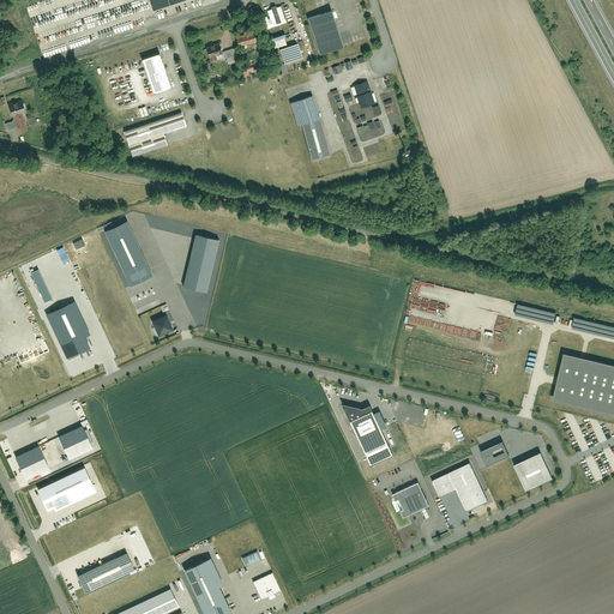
[(281,7),(266,12),(271,25),(286,20),(281,7)]
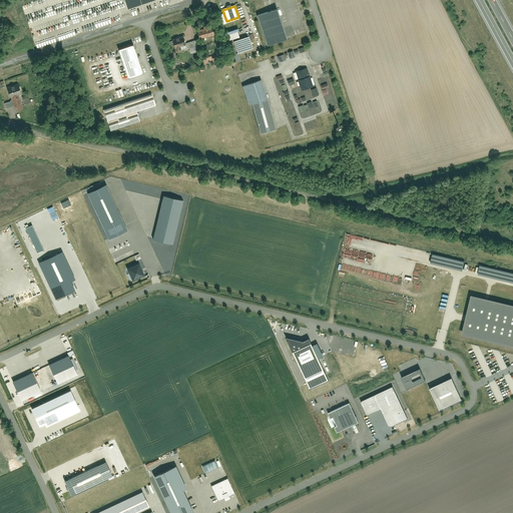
[(279,9),(258,16),(268,47),(289,40),(279,9)]
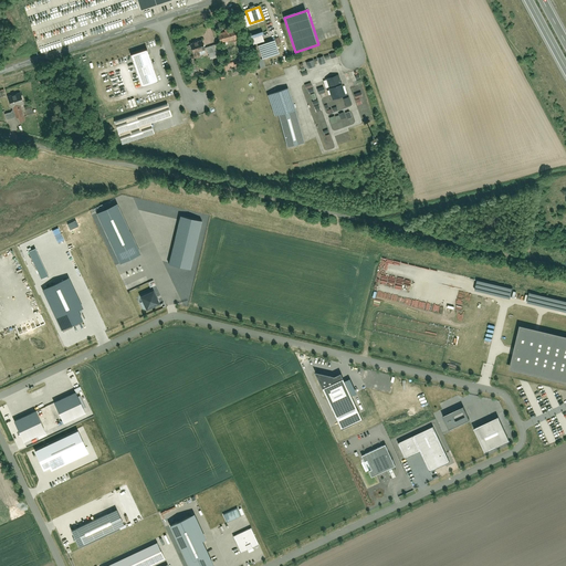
[(218,34),(221,43),(237,38),(233,29),(218,34)]
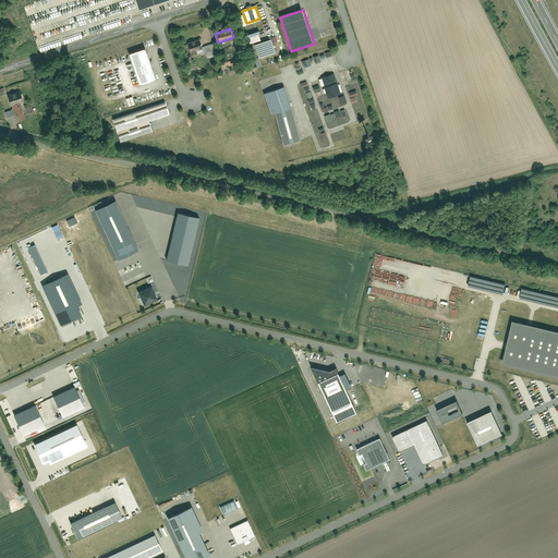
[(252,43),(263,40),(261,32),(250,34),(252,43)]
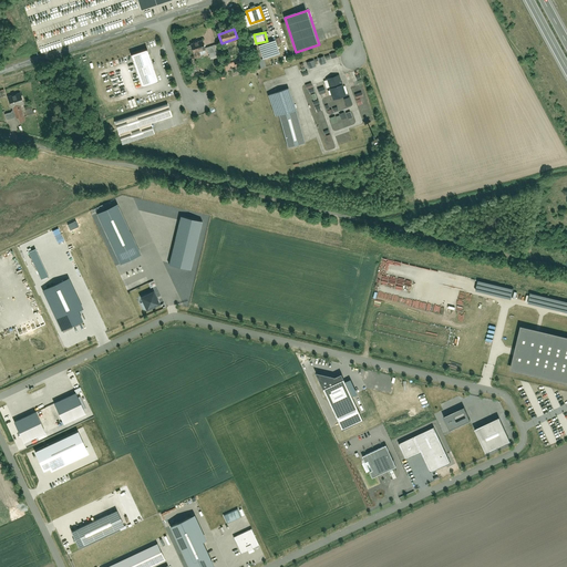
[(203,40),(191,43),(194,57),(199,54),(198,51),(205,49),(203,40)]
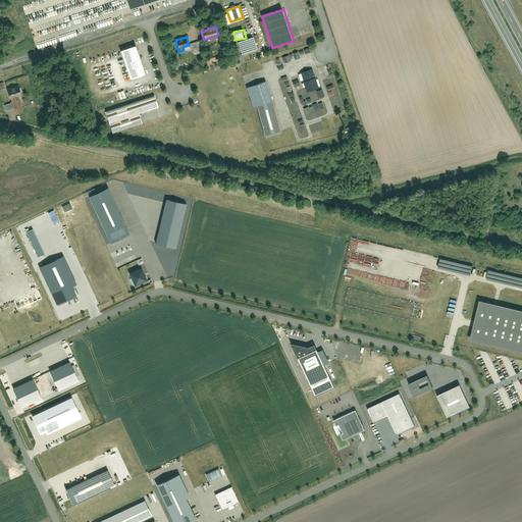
[(257,37),(241,41),(245,54),(260,49),(257,37)]
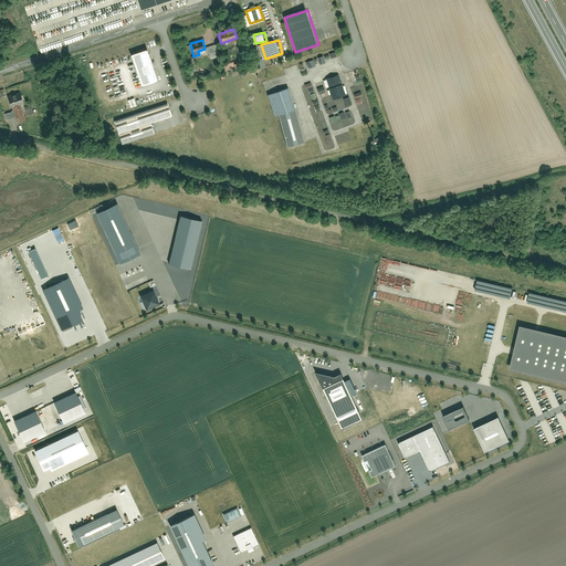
[(148,50),(130,55),(142,87),(158,82),(148,50)]
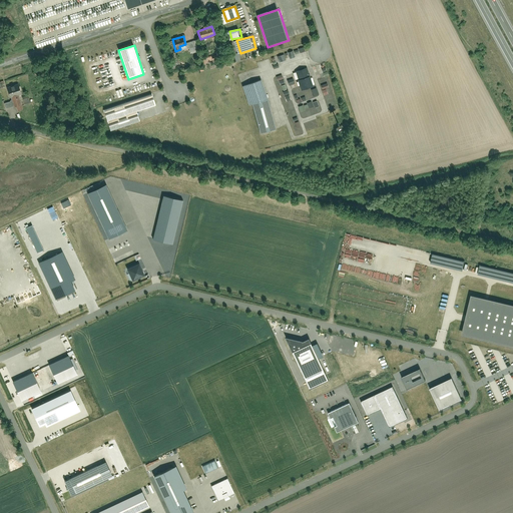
[(296,54),(306,51),(306,48),(290,51),(291,58),(297,57),(296,54)]
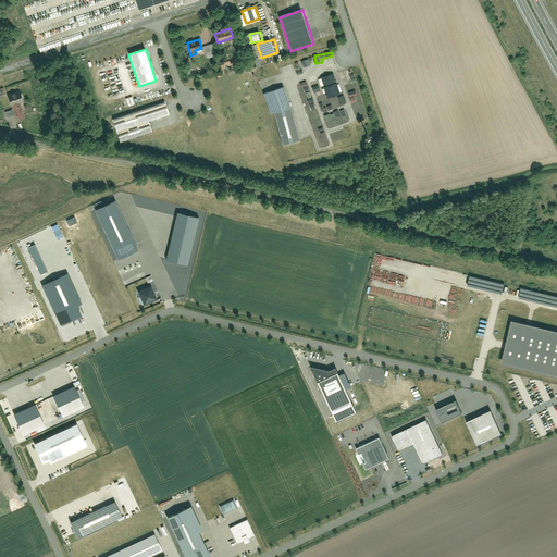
[(334,72),(321,76),(327,97),(341,93),(334,72)]
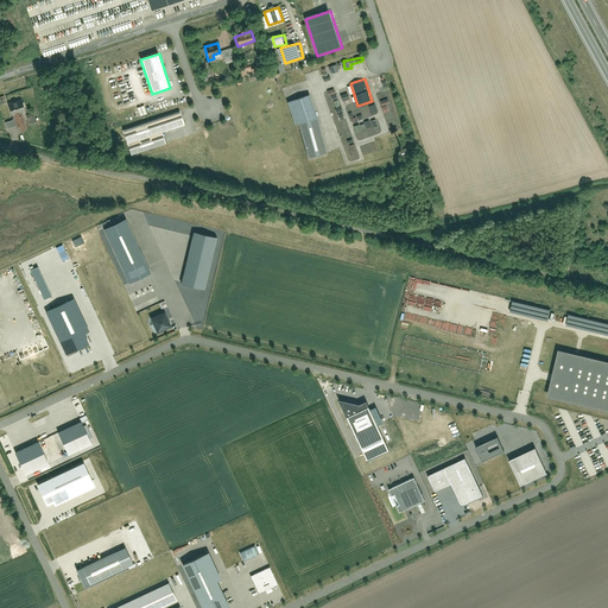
[(293,128),(299,126),(310,158),(329,152),(310,93),(285,101),(293,128)]
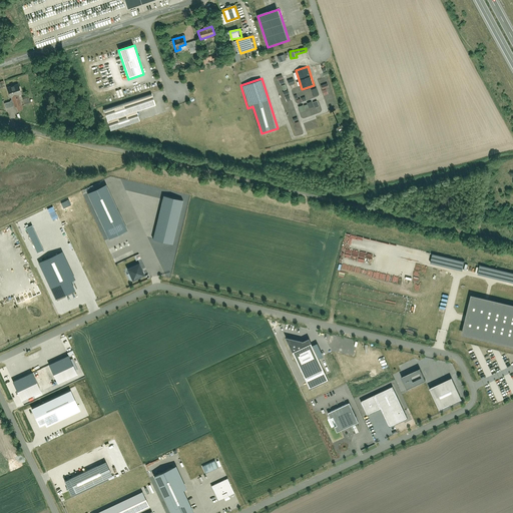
[(20,81),(5,85),(8,97),(10,97),(13,107),(16,106),(17,111),(23,109),(18,95),(23,93),(20,81)]
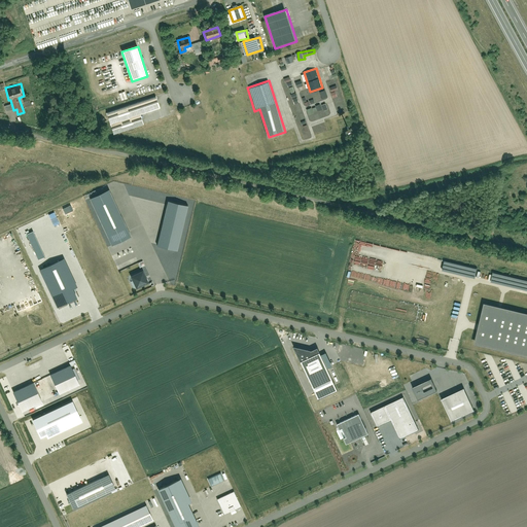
[(156,95),(106,112),(114,135),(144,125),(141,116),(162,109),(156,95)]
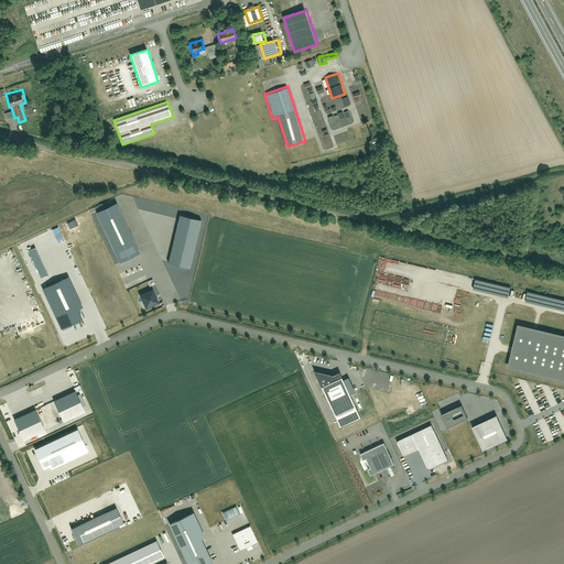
[(30,104),(23,106),(26,116),(33,114),(30,104)]
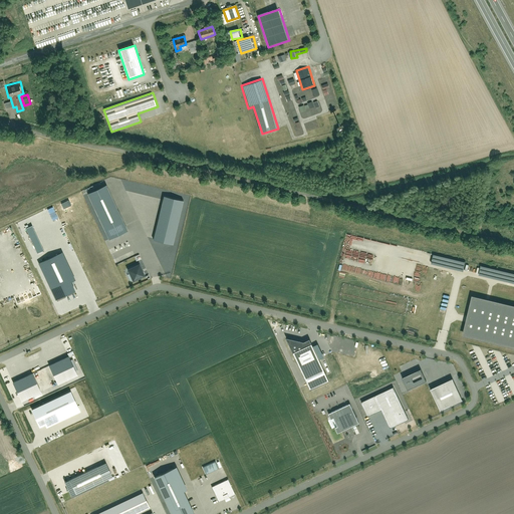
[(10,100),(3,102),(5,108),(11,106),(10,100)]
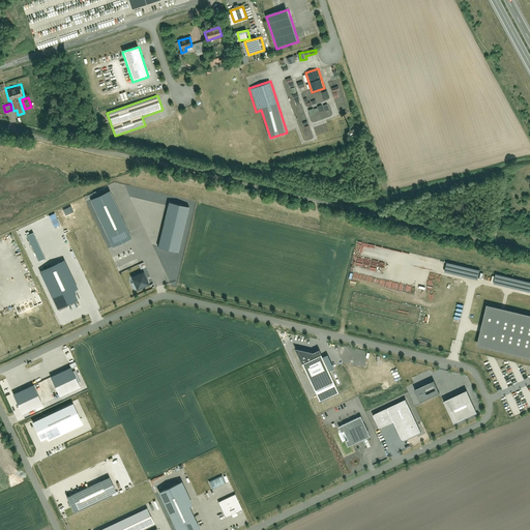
[(329,104),(316,108),(317,112),(325,110),(326,113),(328,116),(333,115),(329,104)]
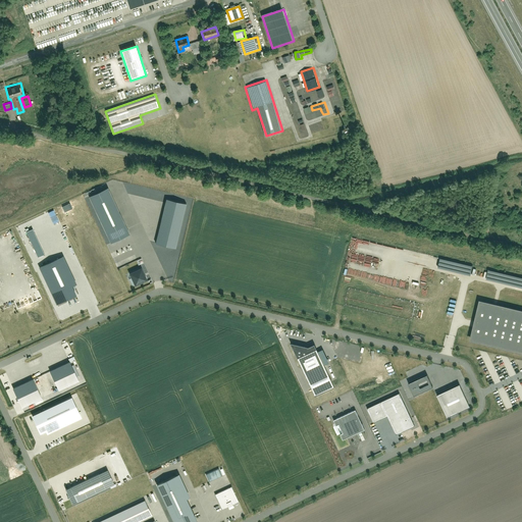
[(109,186),(89,195),(111,242),(132,232),(109,186)]
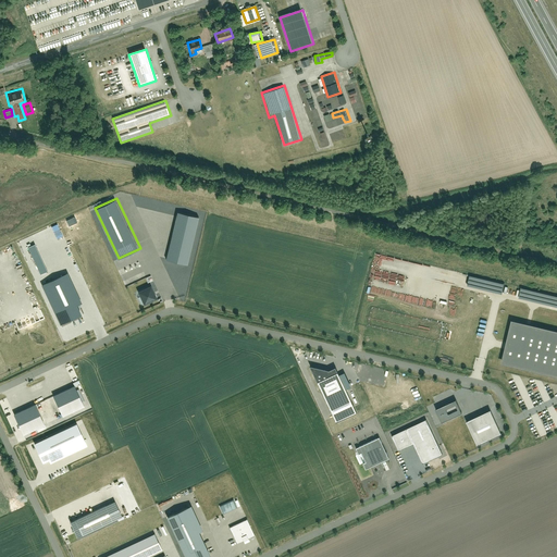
[(200,218),(178,212),(165,261),(187,267),(200,218)]
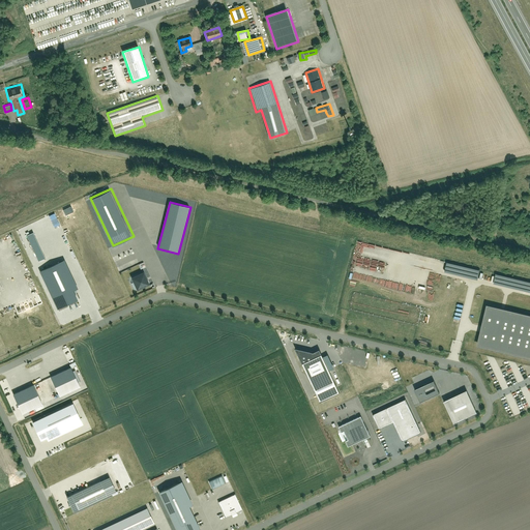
[(29,234),(40,261),(48,258),(36,231),(29,234)]
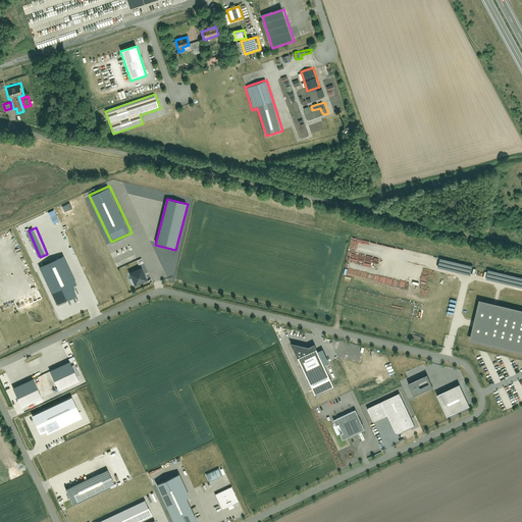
[(60,258),(41,267),(58,304),(77,295),(60,258)]
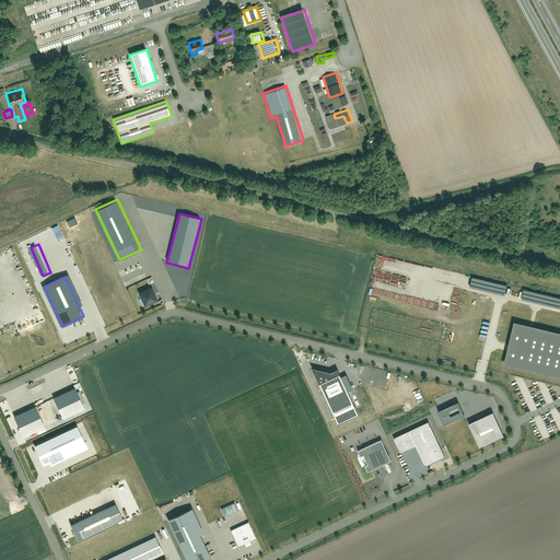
[(474,287),(509,295),(511,284),(477,277),(474,287)]
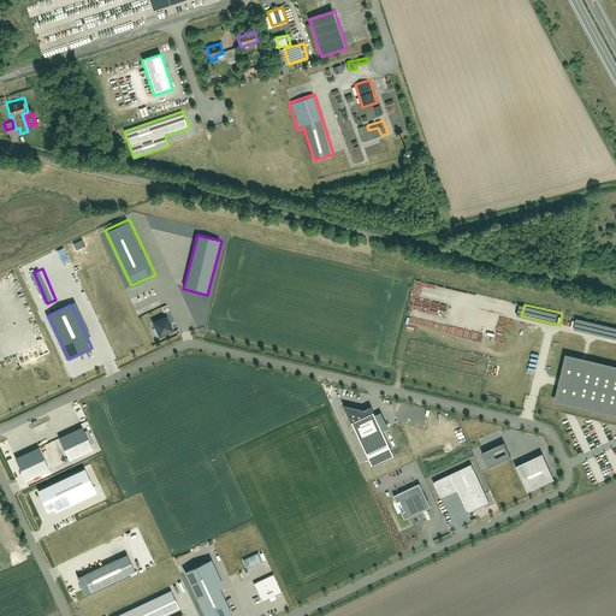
[(167,317),(154,323),(157,327),(153,330),(157,337),(159,336),(160,336),(173,330),(167,317)]
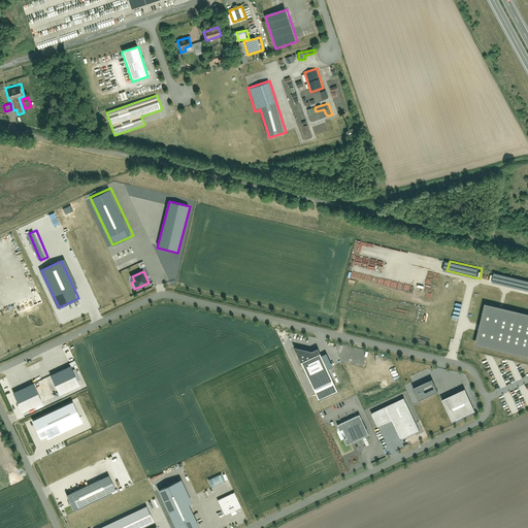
[(527,290),(527,278),(493,271),(491,282),(527,290)]
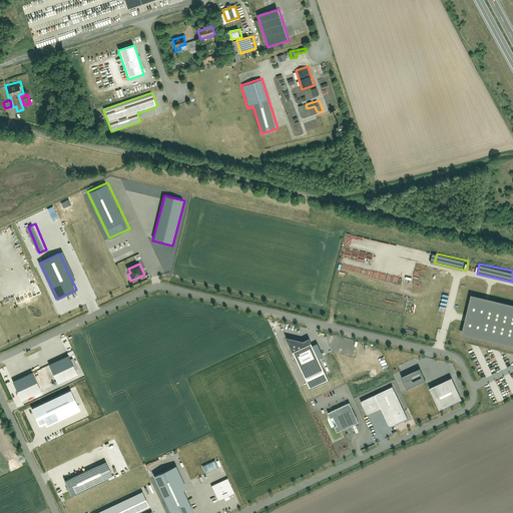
[(466,319),(463,334),(512,346),(512,303),(488,298),(472,294),(466,319)]
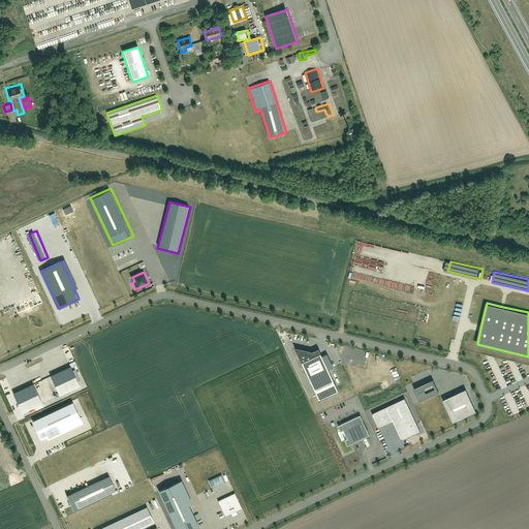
[(339,391),(318,348),(312,351),(294,347),(319,400),(339,391)]
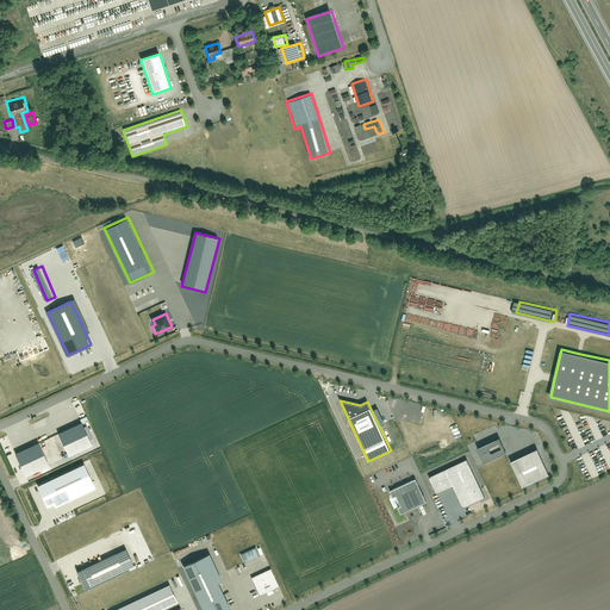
[(82,421),(58,433),(69,455),(93,443),(82,421)]
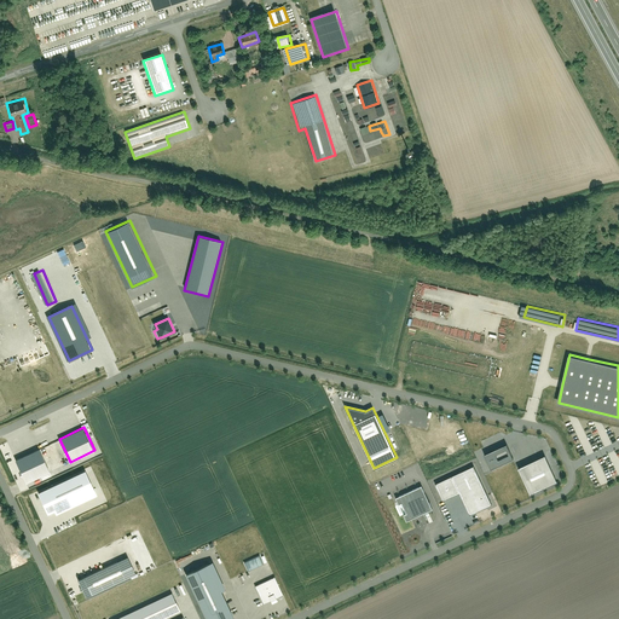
[(507,444),(484,455),(490,469),(514,458),(507,444)]
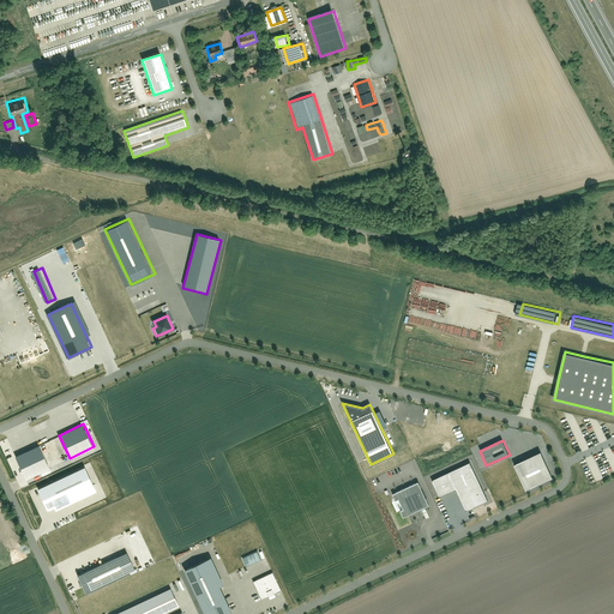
[(40,444),(17,455),(26,477),(49,467),(40,444)]
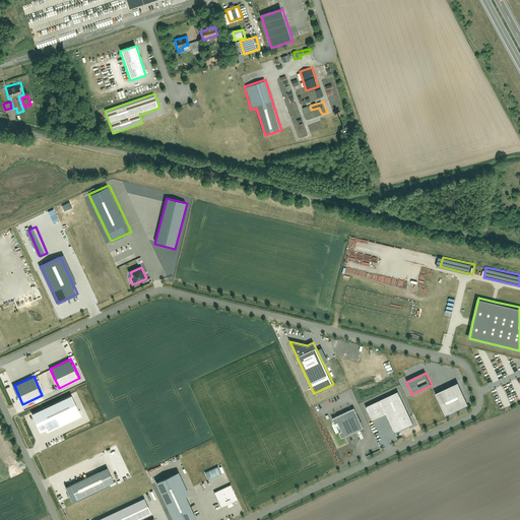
[(458,382),(435,393),(445,414),(468,404),(458,382)]
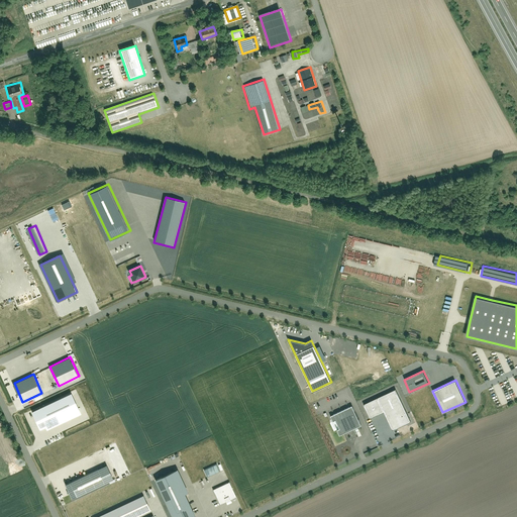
[(396,390),(365,404),(371,418),(385,411),(393,429),(411,421),(396,390)]
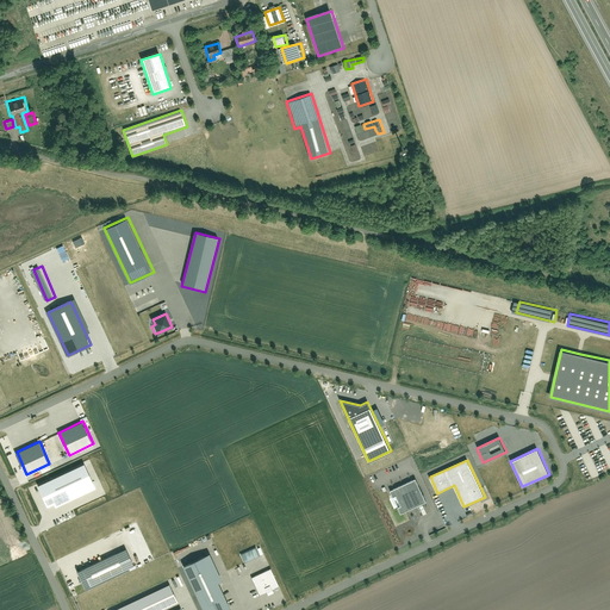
[(86,464),(38,485),(49,506),(55,503),(57,506),(97,487),(86,464)]
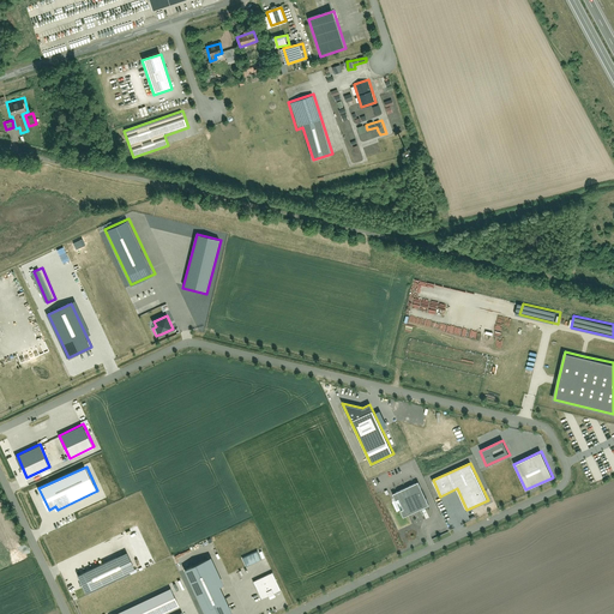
[(403,517),(429,505),(419,481),(392,494),(403,517)]
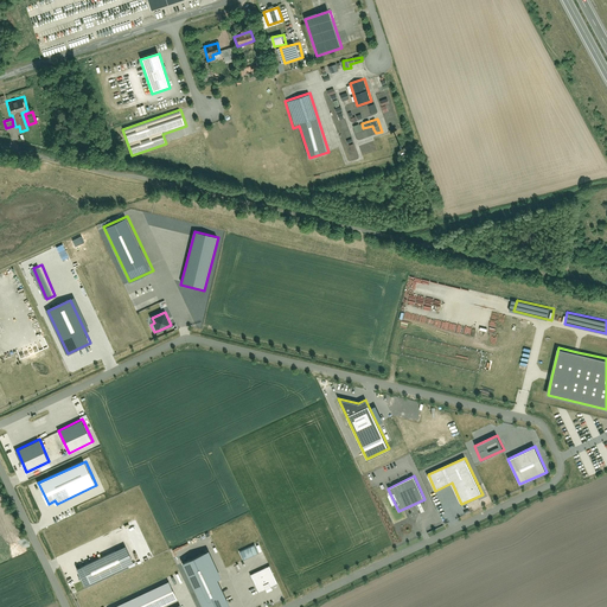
[(240,551),(244,560),(262,551),(259,543),(240,551)]
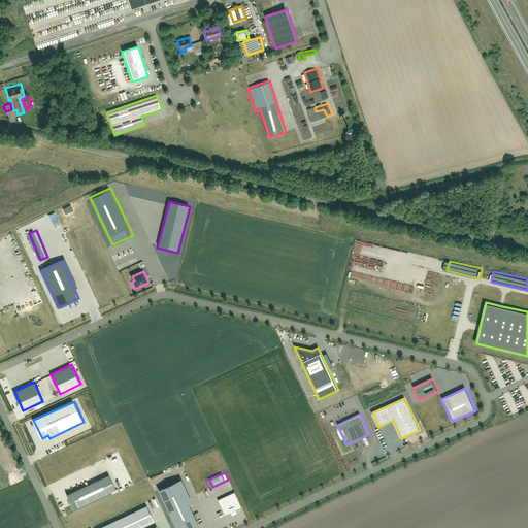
[(110,474),(67,495),(74,509),(118,489),(110,474)]
